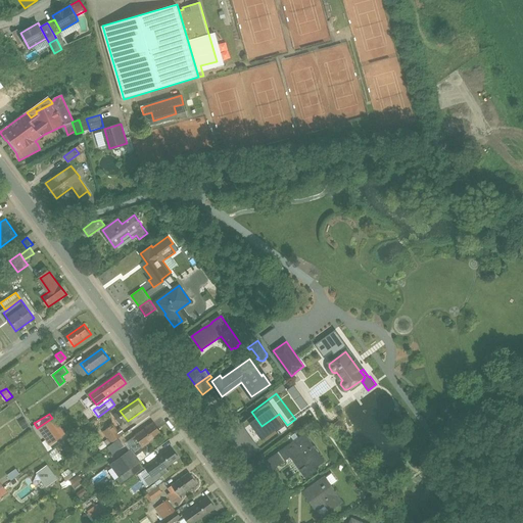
[(24,418),(18,422),(24,429),(29,425),(24,418)]
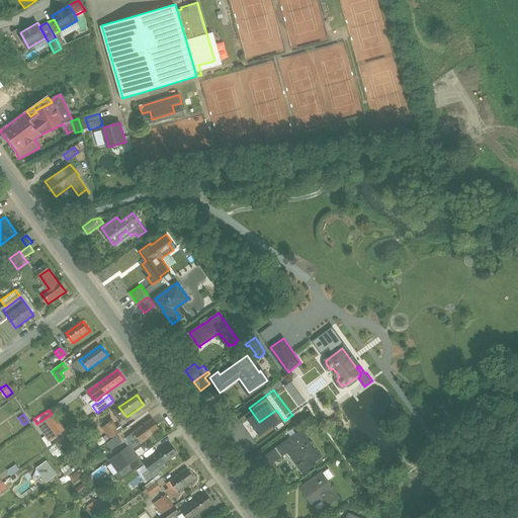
[(54,414),(47,419),(57,434),(65,429),(54,414)]
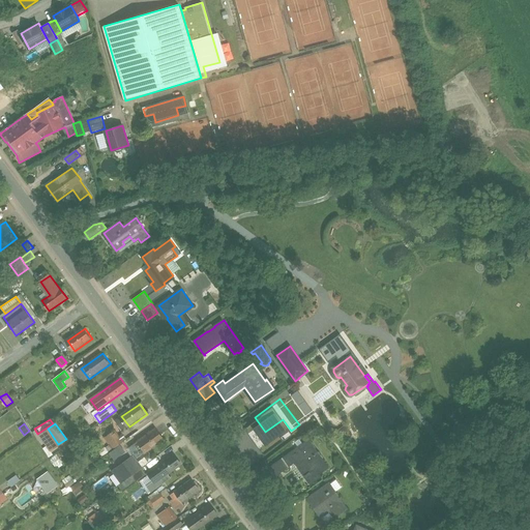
[(48,429),(39,435),(51,449),(58,444),(48,429)]
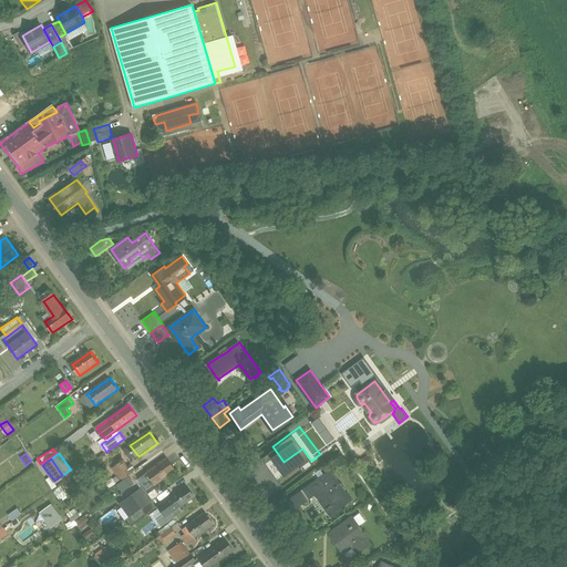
[(167,459),(148,472),(156,483),(175,470),(167,459)]
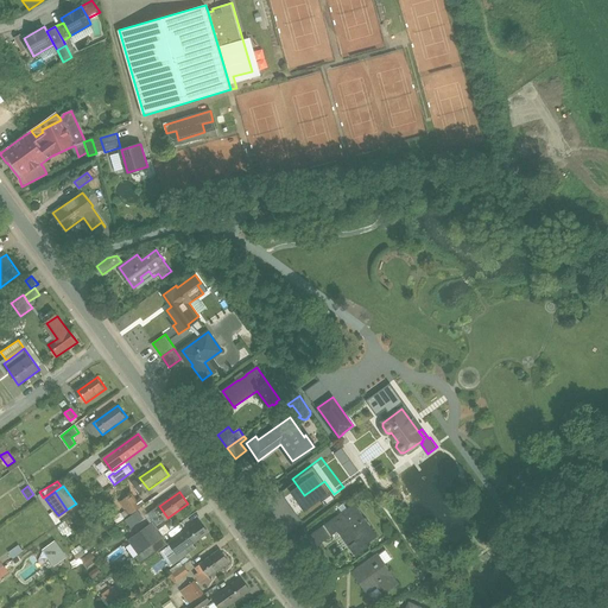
[(131,495),(119,504),(128,515),(139,508),(131,495)]
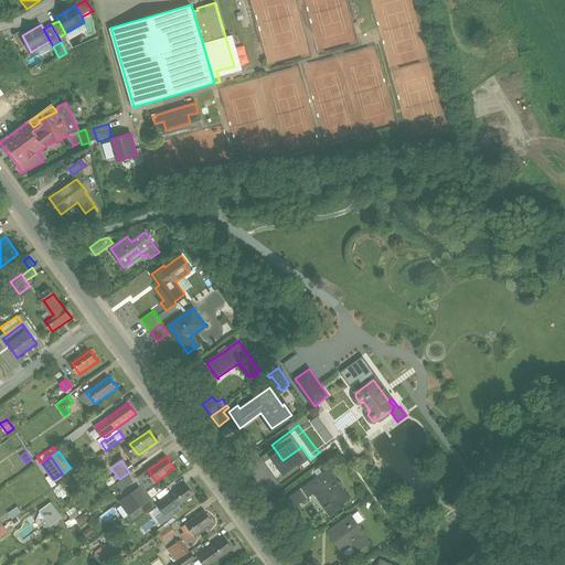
[(329,468),(287,497),(291,503),(300,497),(304,501),(317,492),(326,505),(326,507),(327,508),(331,504),(331,503),(336,499),(342,507),(342,505),(351,499),(351,498),(350,498),(344,490),(344,489),(329,468)]
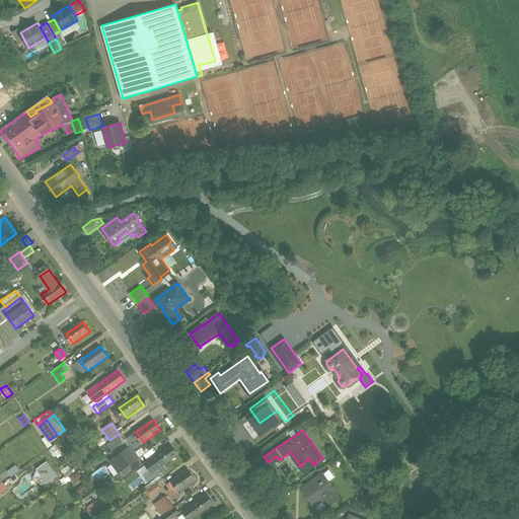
[(131,447),(118,456),(119,459),(126,468),(139,458),(135,452),(142,447),(140,445),(143,442),(136,432),(128,438),(133,447),(132,448),(131,447)]
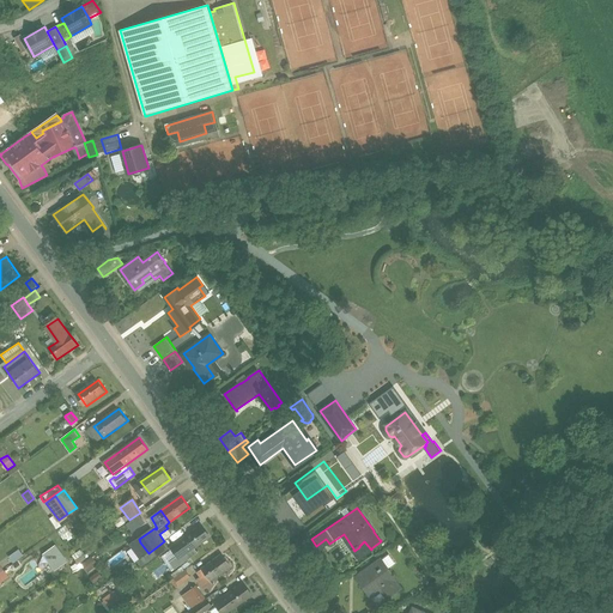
[(204,525),(174,546),(182,558),(212,536),(204,525)]
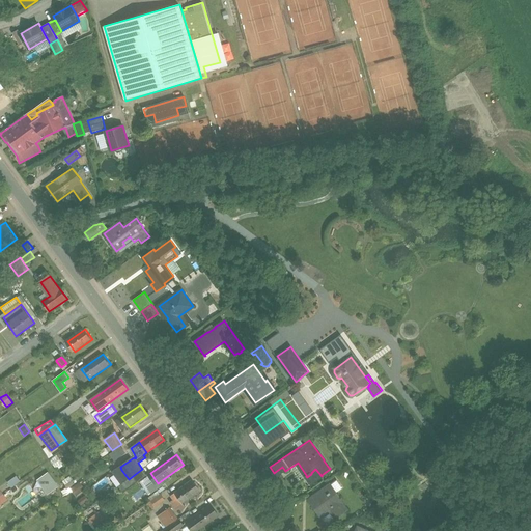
[(267,463),(255,471),(263,481),(263,480),(274,473),(270,467),(267,463)]
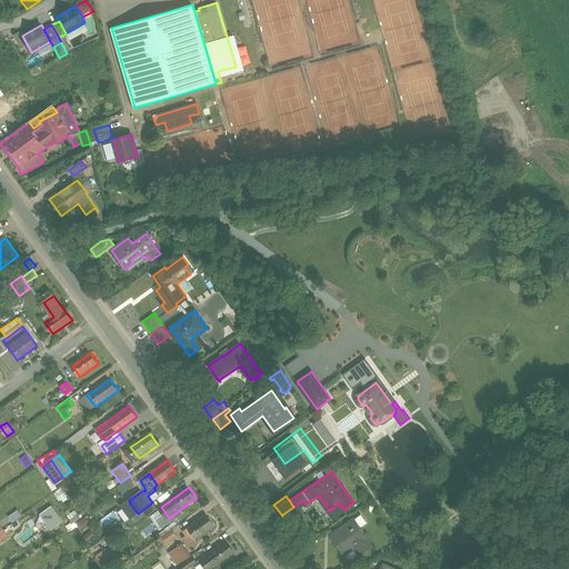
[(138,513),(131,518),(136,525),(158,509),(152,502),(138,513)]
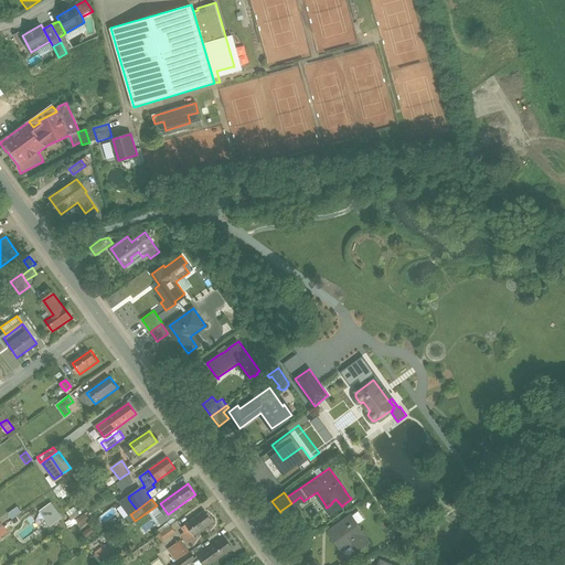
[(129,500),(124,504),(130,514),(137,510),(129,500)]
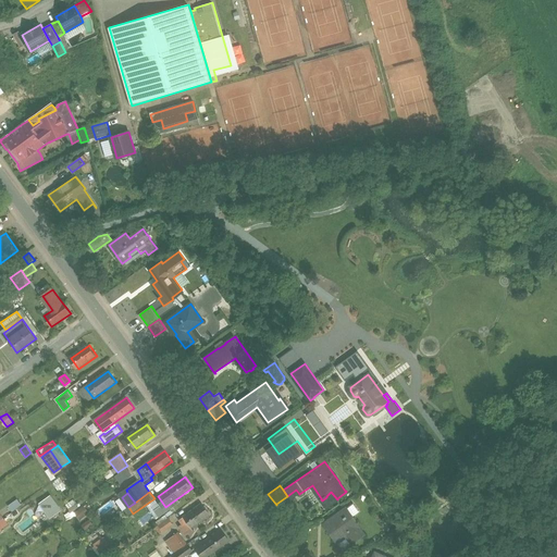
[(50,495),(38,504),(49,519),(61,510),(50,495)]
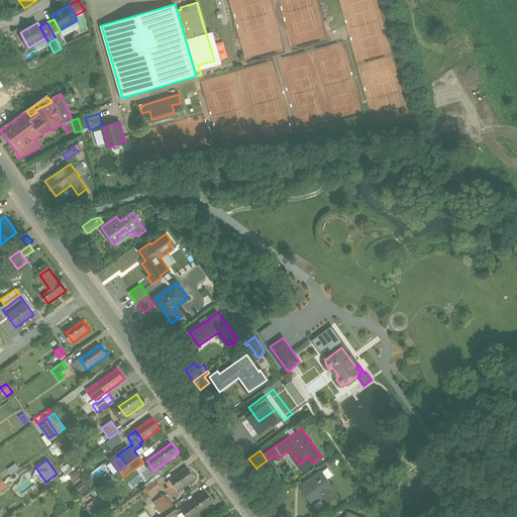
[(16,462),(7,470),(11,476),(20,469),(16,462)]
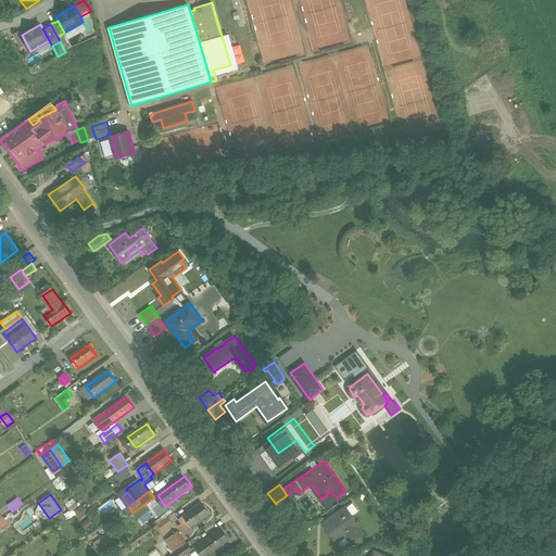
[(66,503),(71,510),(78,505),(73,498),(66,503)]
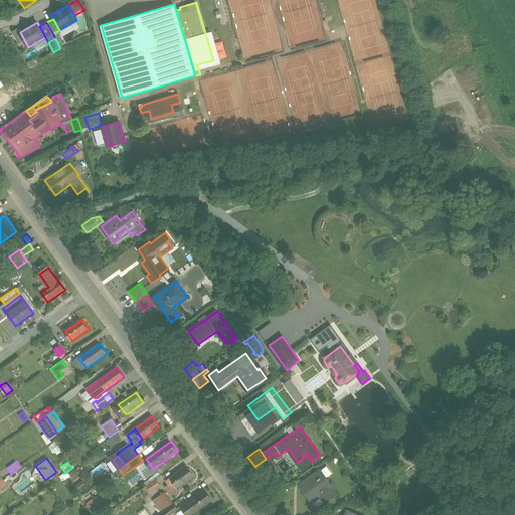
[(189,466),(171,478),(168,481),(172,487),(175,484),(177,487),(195,475),(189,466)]
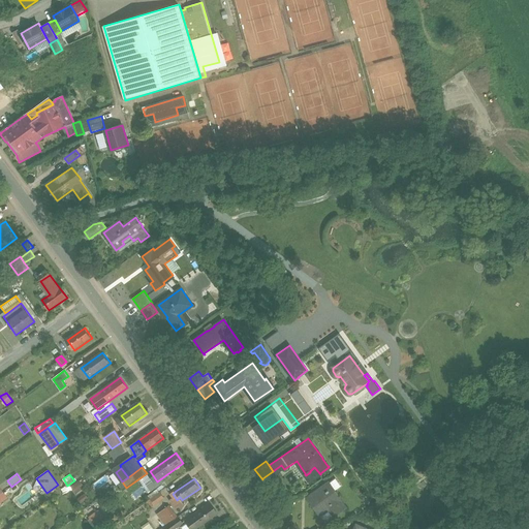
[(80,480),(71,487),(76,493),(84,488),(80,480)]
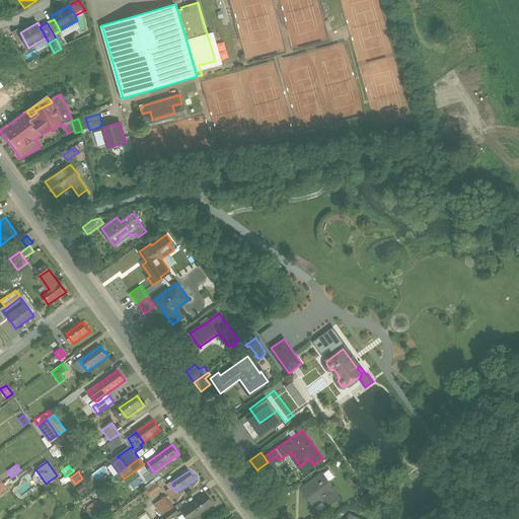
[(334,488),(323,473),(302,489),(311,502),(323,494),(330,504),(339,498),(332,489),(334,488)]
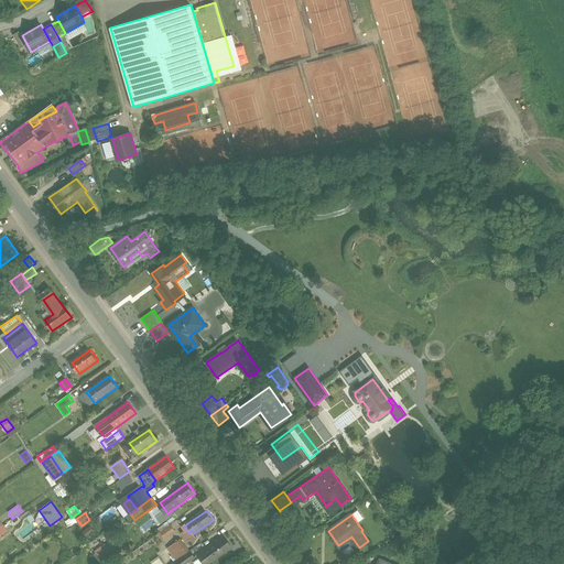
[(90,525),(83,531),(86,537),(94,530),(90,525)]
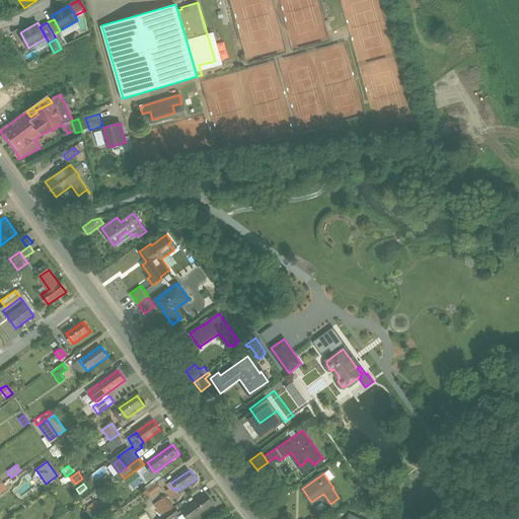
[(156,484),(147,490),(151,496),(160,489),(156,484)]
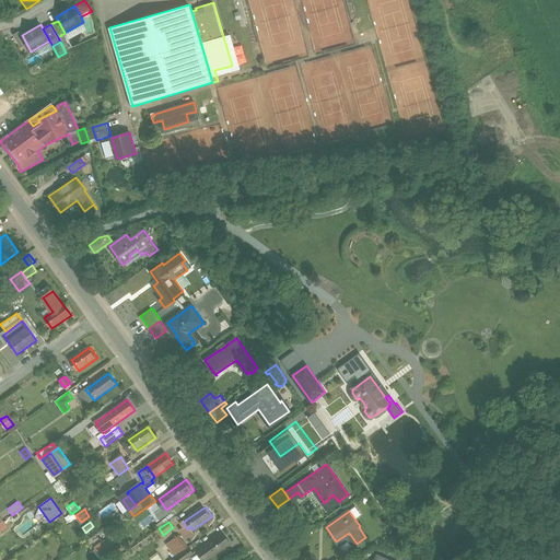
[(223,533),(197,551),(202,559),(208,559),(231,544),(223,533)]
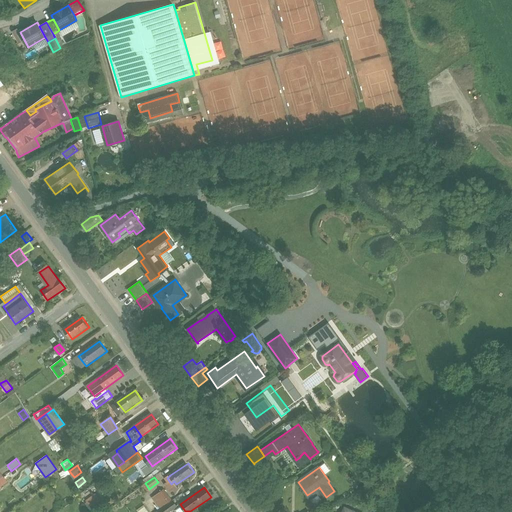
[(163,505),(171,500),(163,490),(159,493),(163,498),(160,500),(163,505)]
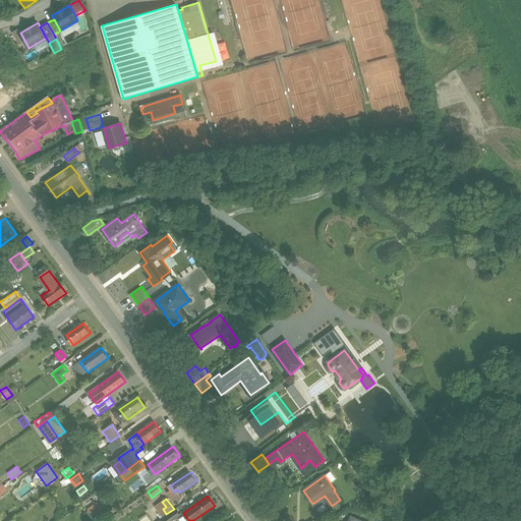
[(97,502),(88,509),(93,516),(103,509),(97,502)]
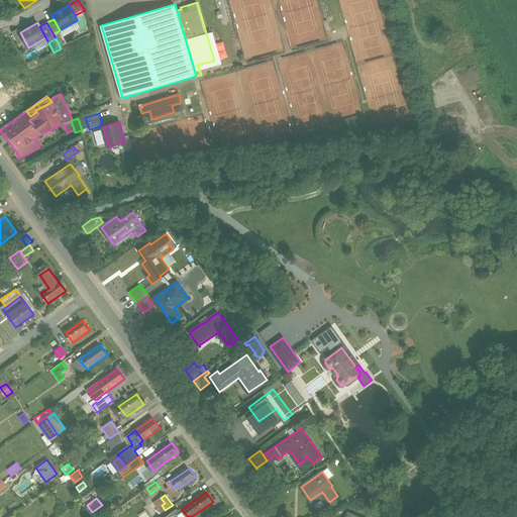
[(175,506),(159,516),(171,516),(179,512),(175,506)]
